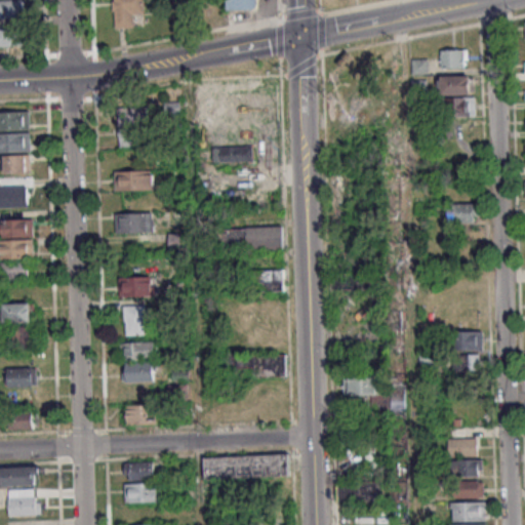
[(0,0),(0,17),(23,17),(23,0),(0,0)]
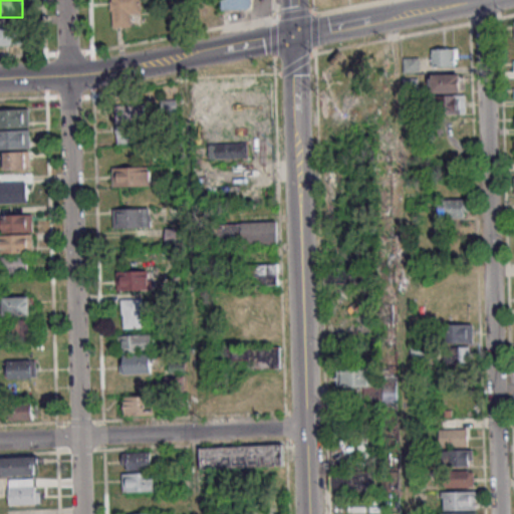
[(130,14),(141,14),(141,0),(110,0),(110,28),(130,28),(130,14)]
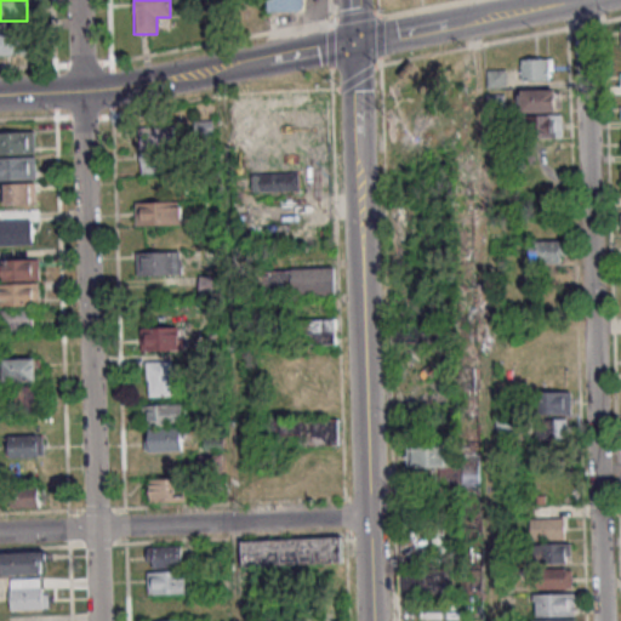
[(267,0),(268,12),(303,11),(302,0),(267,0)]
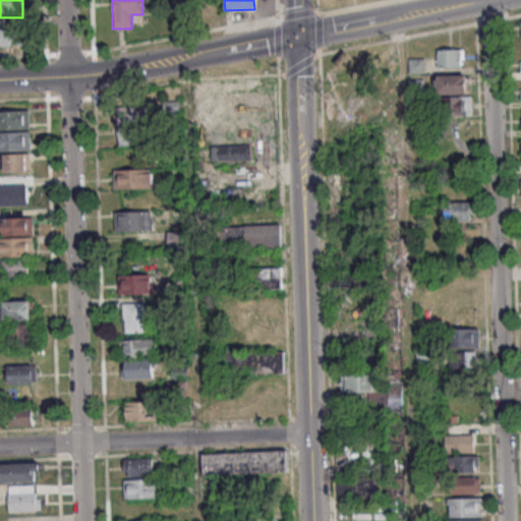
[(0,45),(22,46),(22,29),(0,29),(0,45)]
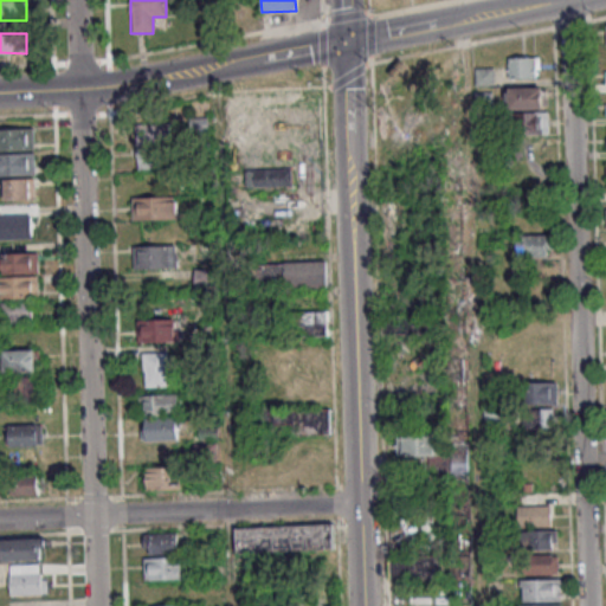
[(508,77),(540,77),(540,56),(508,56),(508,77)]
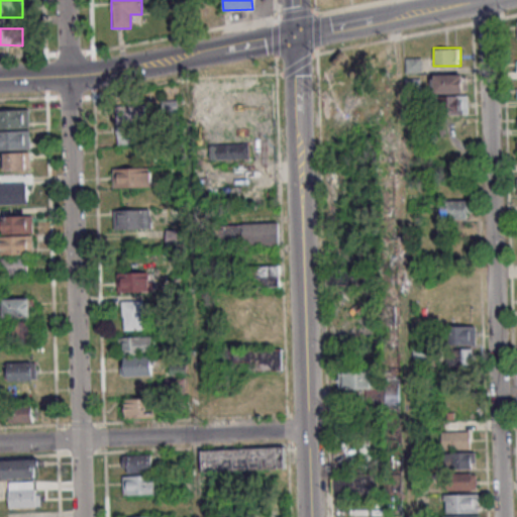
[(405,59),(405,72),(422,72),(422,59),(405,59)]
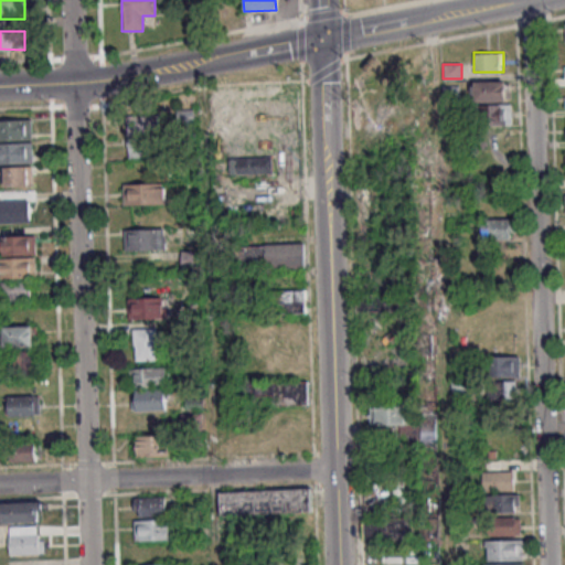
[(472,100),(508,100),(508,81),(472,81),(472,100)]
